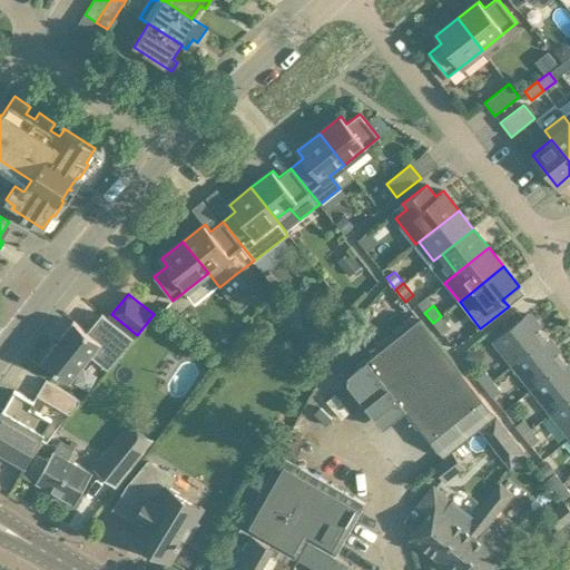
[(55,344),(42,359),(70,382),(91,355),(98,347),(104,353),(98,360),(108,369),(133,338),(102,313),(87,331),(74,320),(61,335),(61,334),(56,341),(53,343),(55,344)]
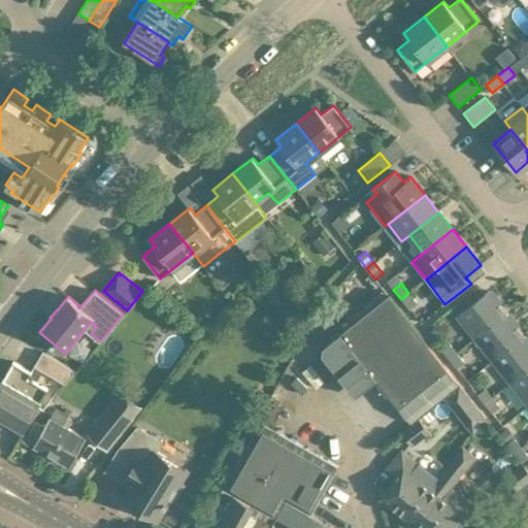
[(506,314),(488,291),(459,315),(476,337),(506,314)]
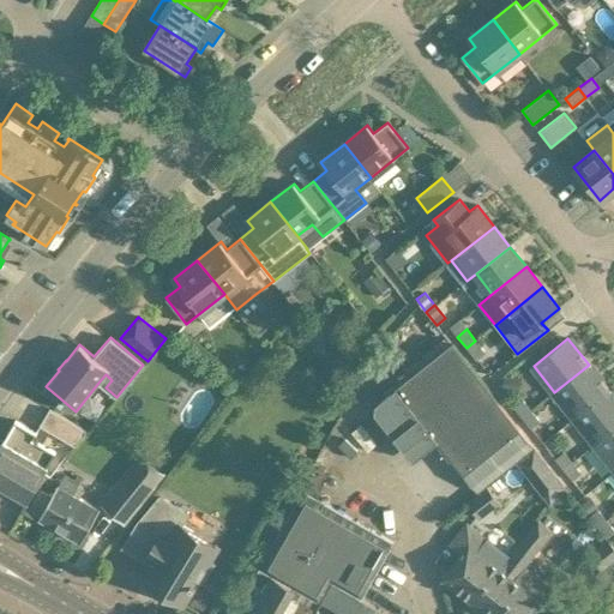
[(485,353),(475,341),(467,348),(475,360),(485,353)]
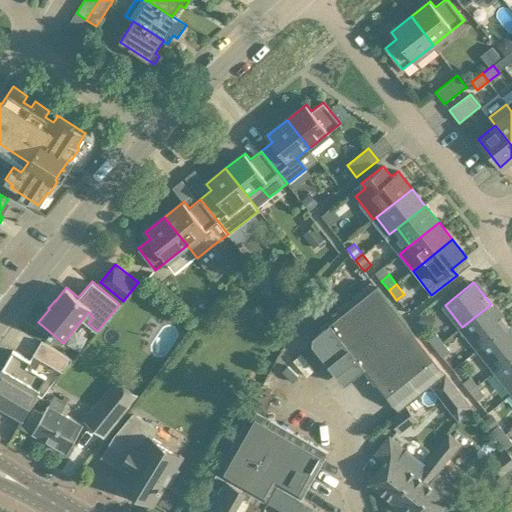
[(377,287),(314,336),(313,337),(312,344),(329,365),(330,364),(337,372),(335,373),(344,385),(365,368),(399,411),(431,386),(431,387),(447,375),(377,287)]
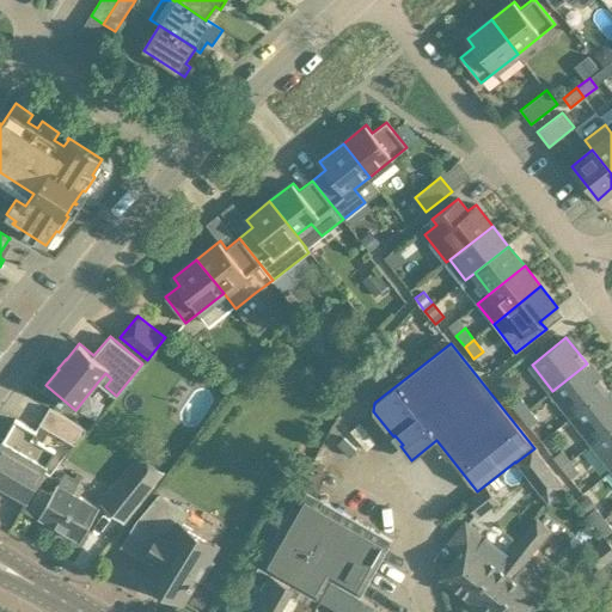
[(607,390),(587,363),(552,391),(574,416),(607,390)]
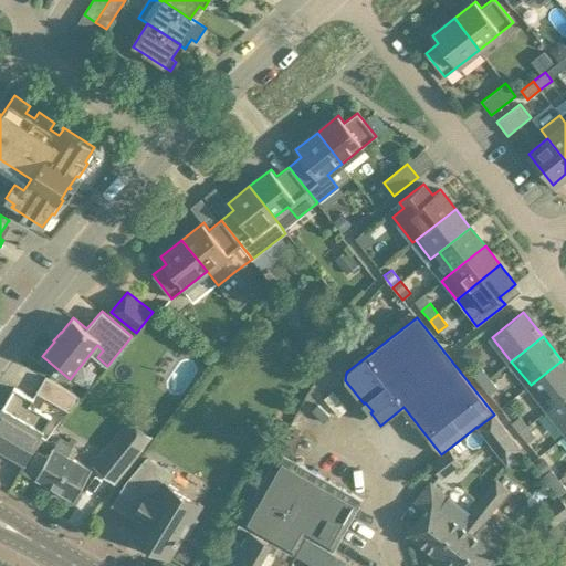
[(565,396),(565,365),(562,360),(531,385),(549,409),(565,396)]
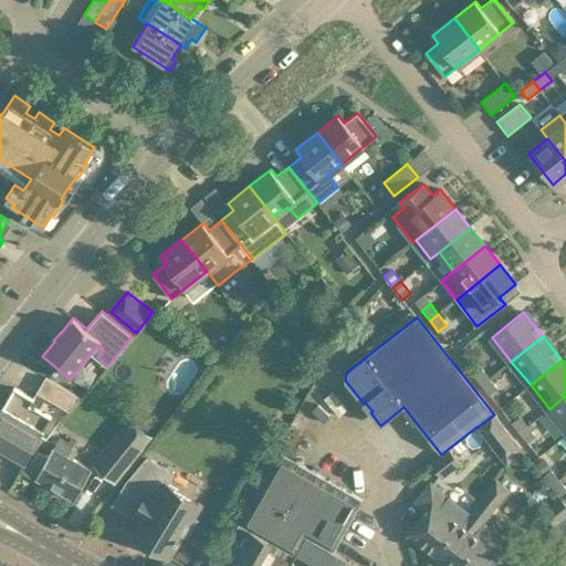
[(473,375),(481,385),(489,378),(482,368),(473,375)]
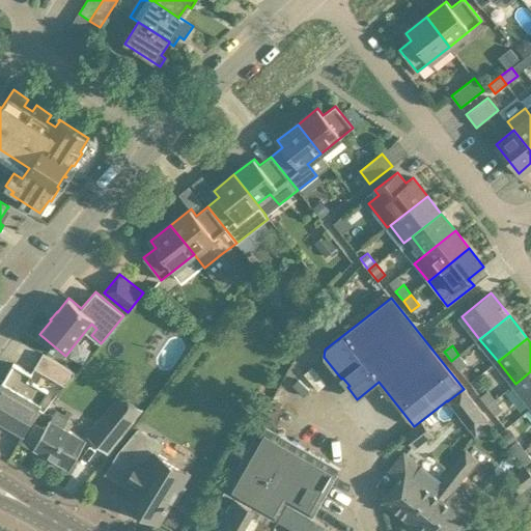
[(74,371),(61,364),(43,353),(34,367),(64,385),(74,371)]
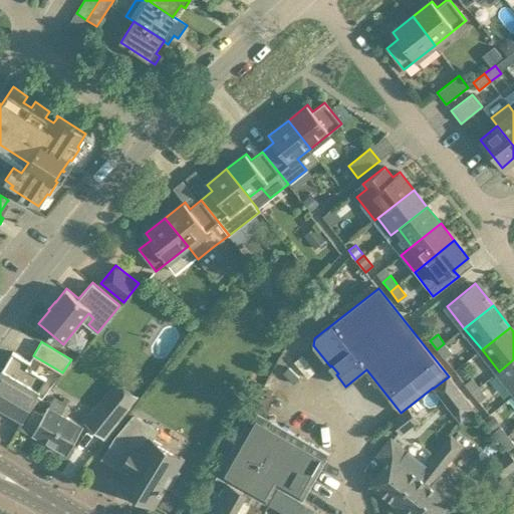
[(451,352),(444,343),(437,349),(444,358),(451,352)]
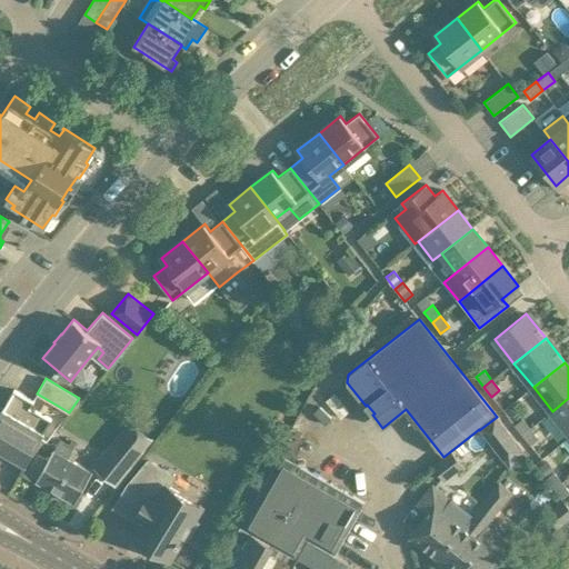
[(16,389),(0,415),(0,449),(26,465),(46,432),(43,431),(50,419),(31,408),(36,401),(16,389)]
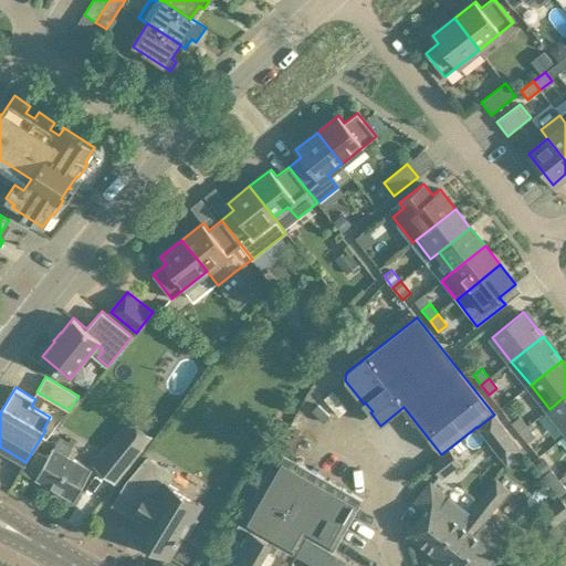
[(565,396),(549,409),(565,430),(565,396)]
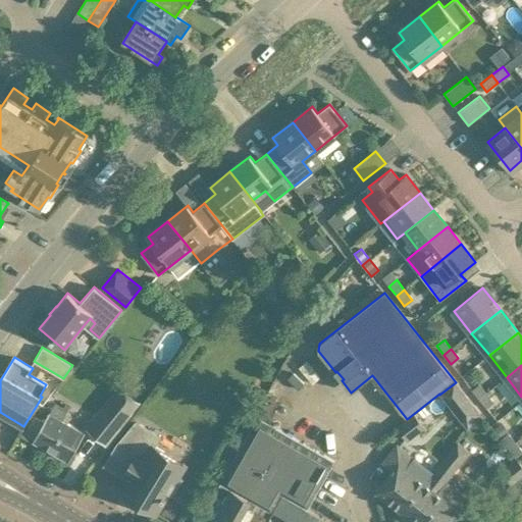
[(456,382),(444,392),(454,405),(466,396),(456,382)]
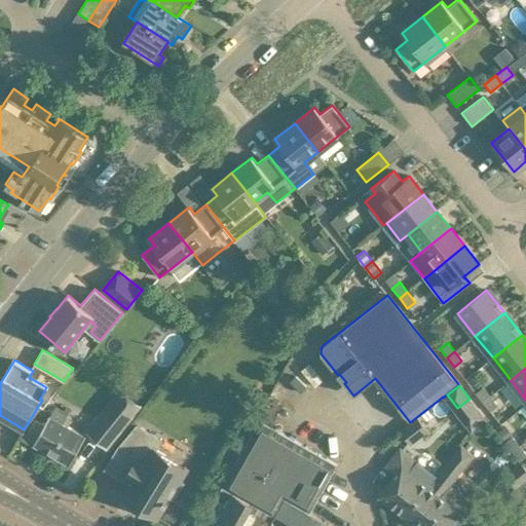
[(475,392),(483,403),(491,397),(483,386),(475,392)]
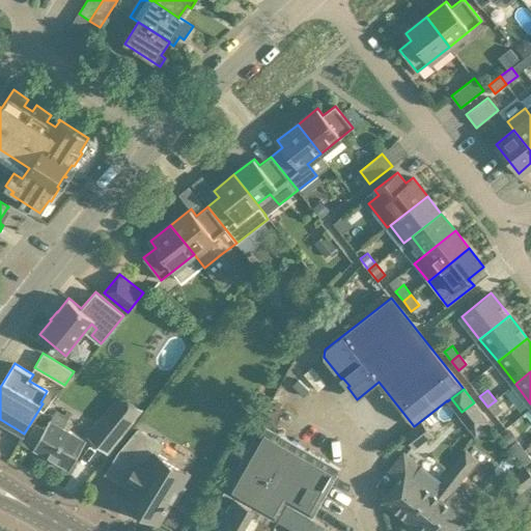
[(108,452),(135,420),(142,411),(122,394),(115,404),(88,437),(108,452)]
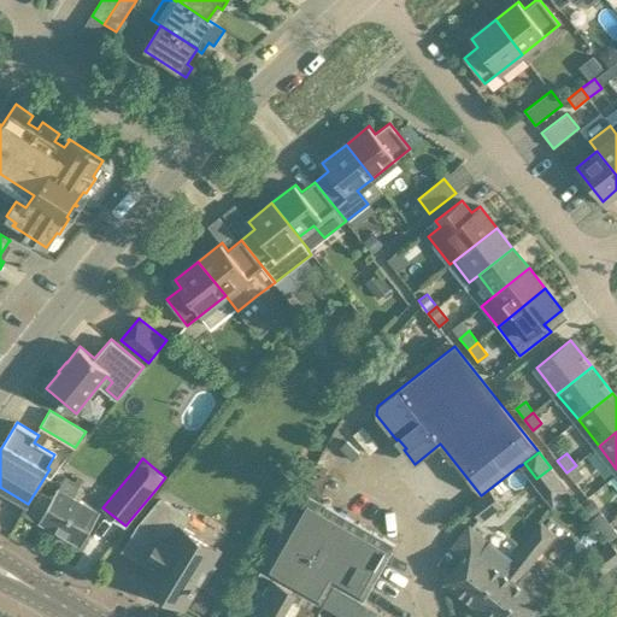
[(583,475),(576,465),(566,472),(574,482),(583,475)]
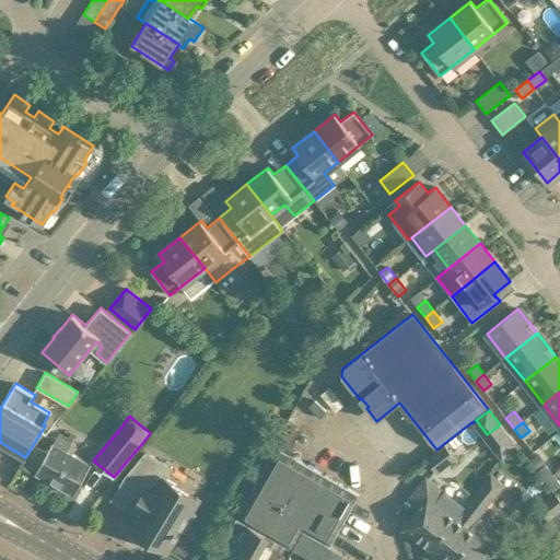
[(36,446),(26,465),(37,471),(36,474),(74,496),(92,465),(67,451),(74,436),(70,434),(68,438),(60,432),(54,443),(53,443),(47,453),(36,446)]
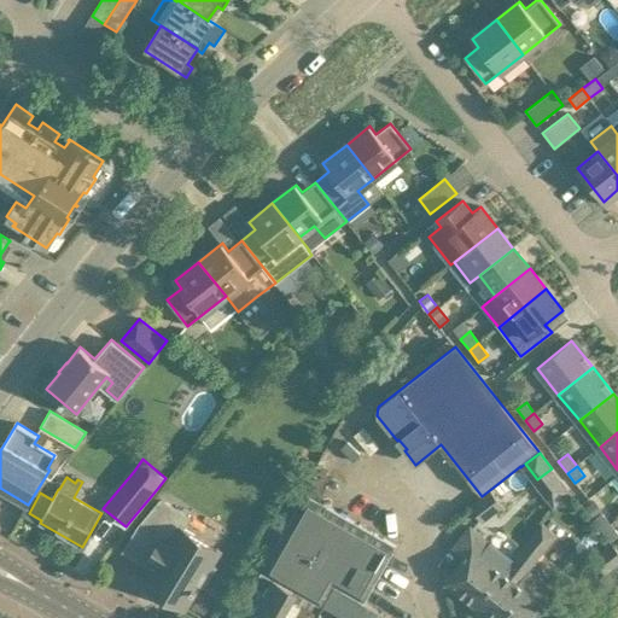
[(490,490),(470,507),(482,523),(502,506),(490,490)]
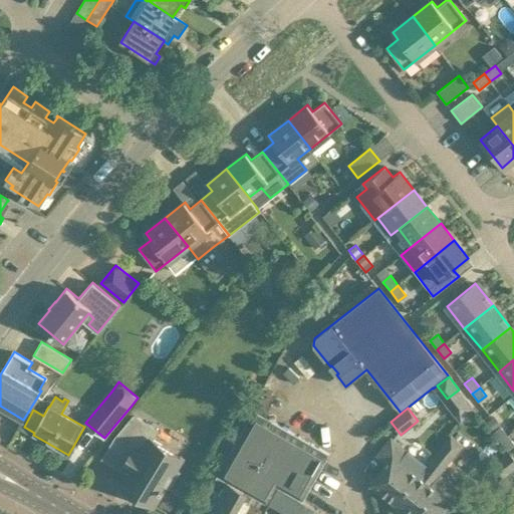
[(263,513),(265,511),(269,504),(277,488),(302,502),(329,454),(254,411),(203,503),(213,509),(209,513),(263,513)]
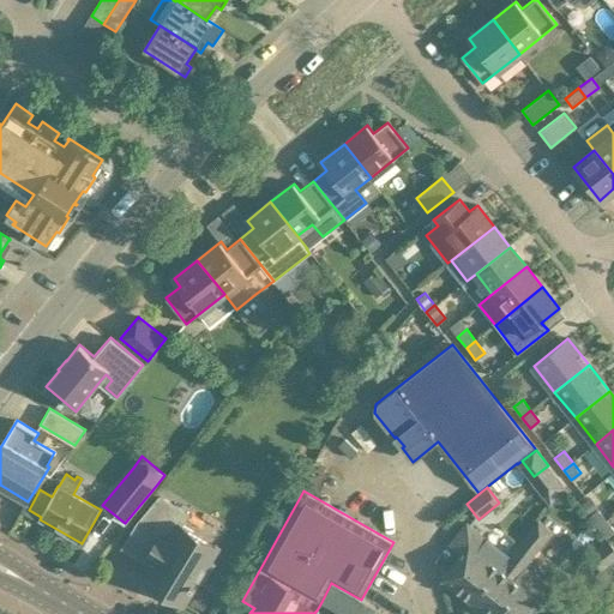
[(218,546),(199,534),(182,524),(190,513),(163,498),(139,523),(125,548),(146,561),(149,557),(157,561),(146,581),(184,603),(199,578),(204,582),(215,564),(210,560),(214,554),(218,546)]
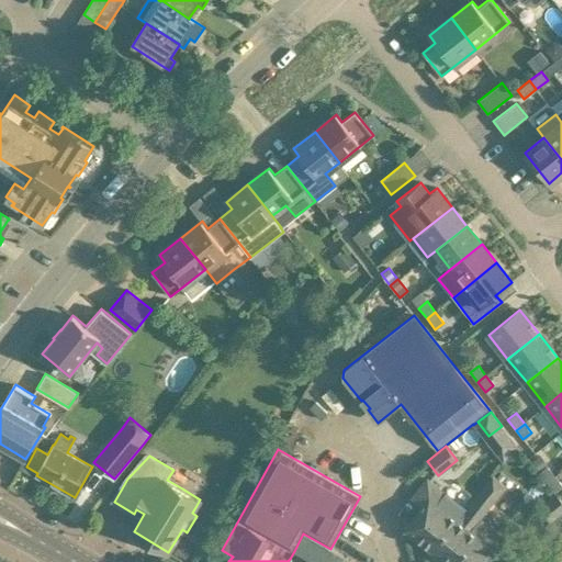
[(539,473),(548,484),(555,476),(547,465),(539,473)]
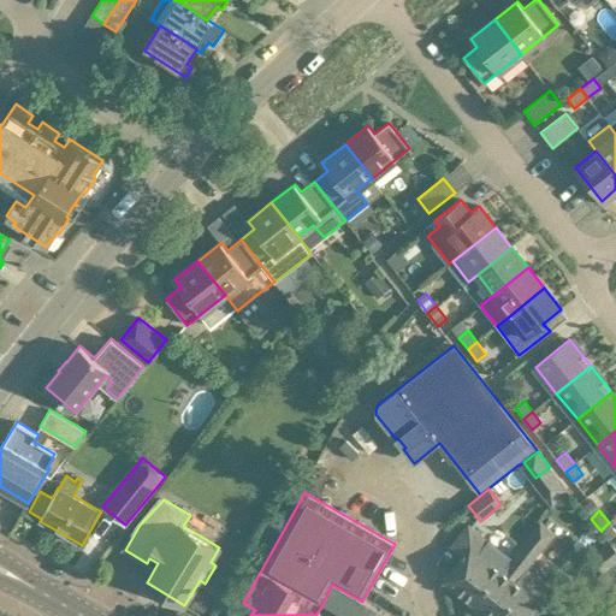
[(615,533),(615,531),(609,522),(600,531),(608,540),(615,533)]
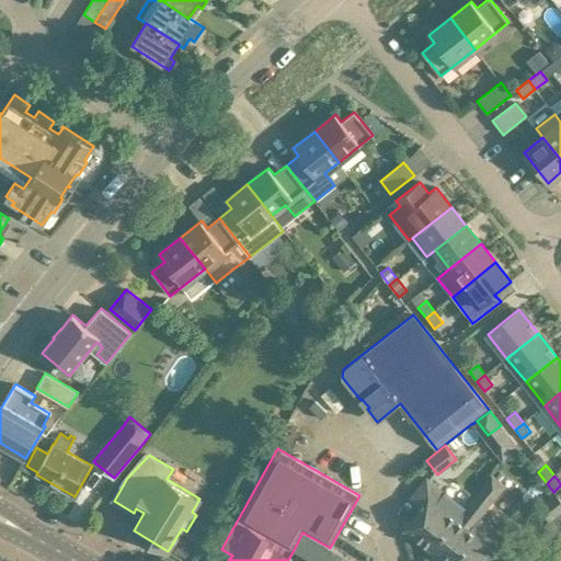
[(404,528),(402,530),(404,531),(442,560),(480,560),(491,548),(469,530),(503,485),(491,477),(466,510),(444,492),(443,493),(425,479),(410,500),(420,507),(404,528)]
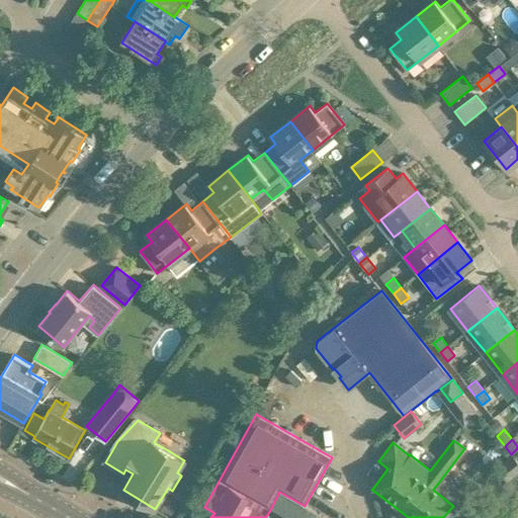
[(517,464),(511,455),(495,468),(504,482),(517,470),(517,464)]
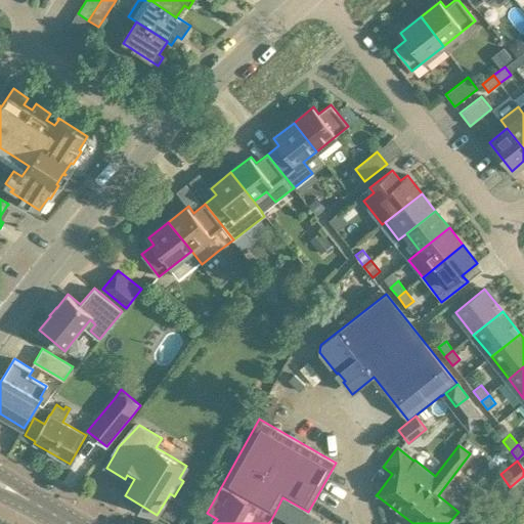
[(274,514),(287,521),(285,523),(331,523),(308,512),(282,497),(274,514)]
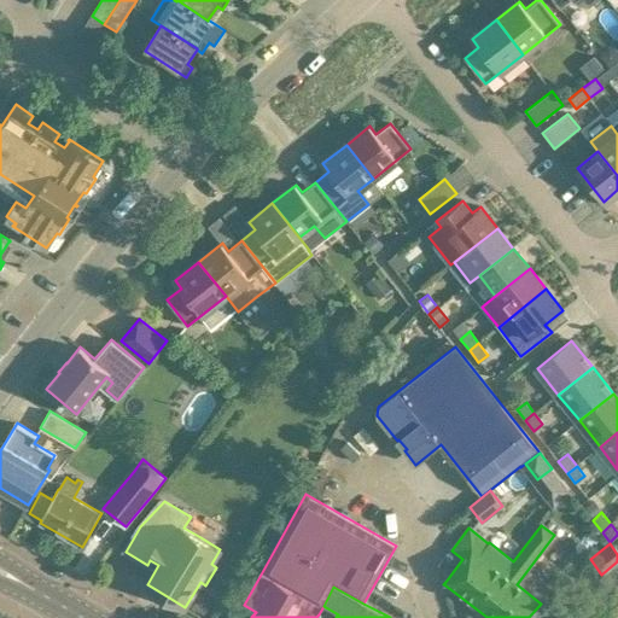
[(598,617),(605,613),(598,606),(584,617),(598,617)]
